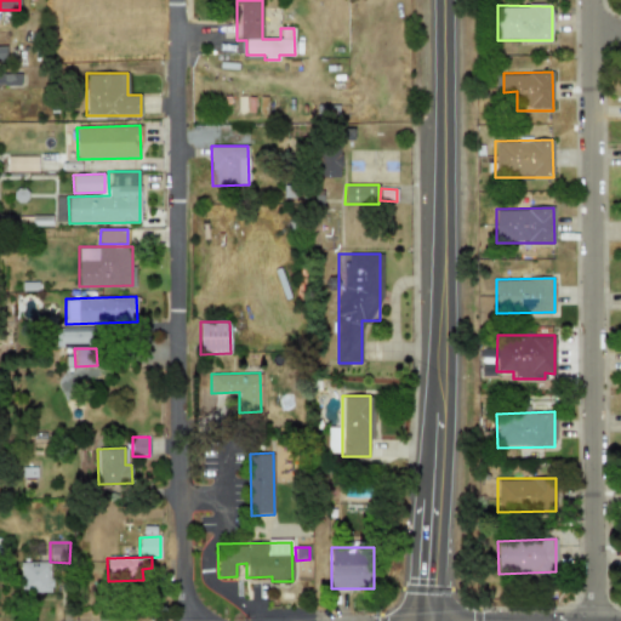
[(20,593),(51,593),(51,562),(20,562),(20,593)]
